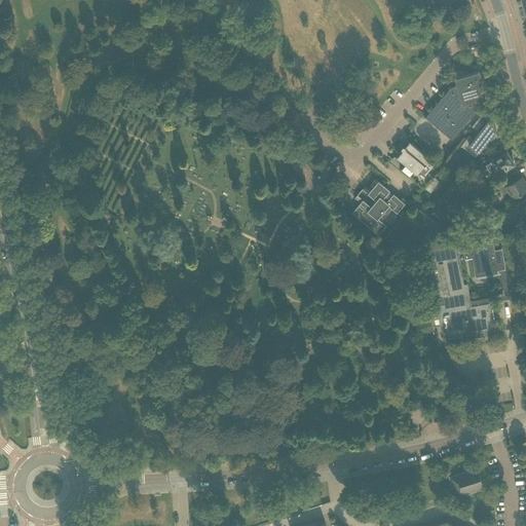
[(425,117),(452,140),(477,110),(474,101),(482,99),(481,96),(483,92),(485,92),(479,71),(454,79),(456,85),(451,87),(425,117)]
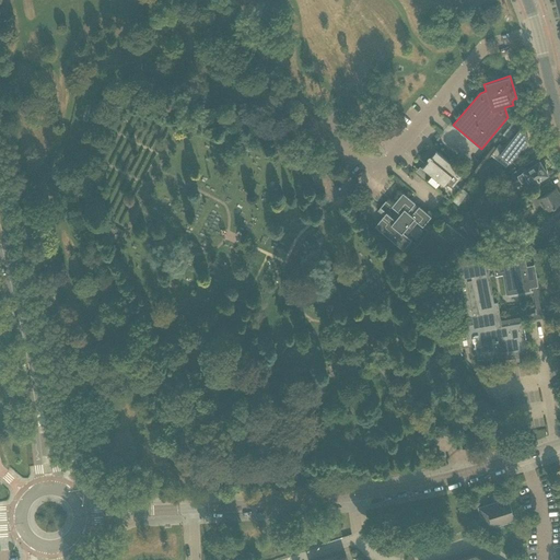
[(506,167),(526,142),(526,140),(527,139),(527,137),(527,136),(527,133),(524,123),(517,131),(505,147),(500,143),(491,155),(506,167)]
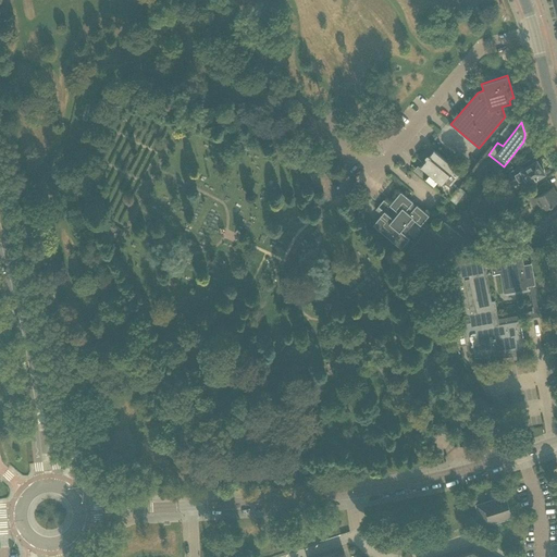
[(506,127),(500,134),(505,138),(510,131),(506,127)]
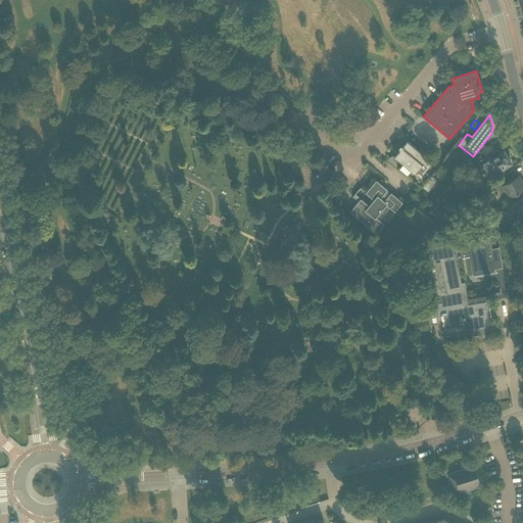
[(407,141),(401,147),(394,156),(406,165),(401,171),(398,168),(397,168),(421,187),(431,175),(425,170),(432,162),(407,141)]
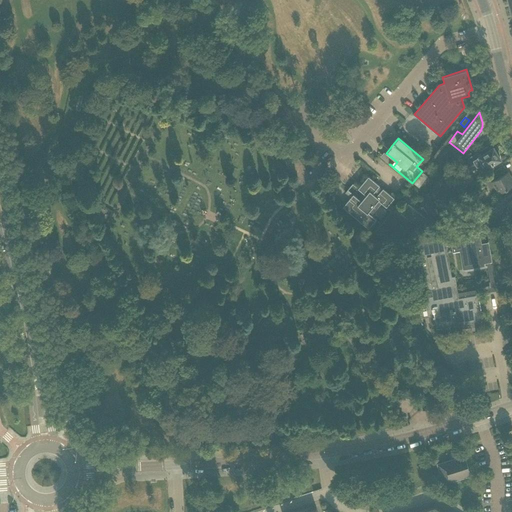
[(480,154),(477,155),(476,154),(468,159),(469,160),(464,164),(468,171),(478,165),(482,171),(500,159),(493,148),(481,155),(480,154)]
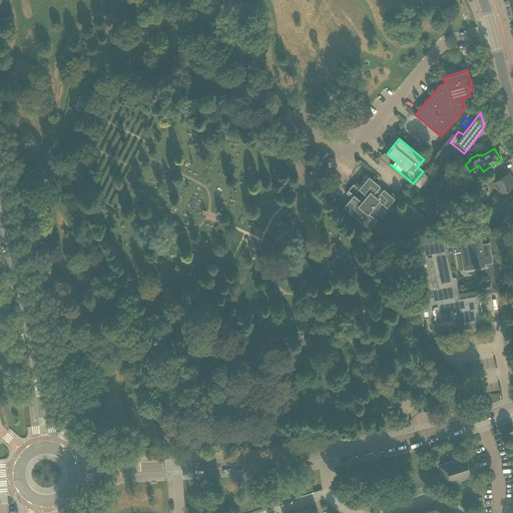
[(425,153),(432,159),(435,155),(428,149),(425,153)]
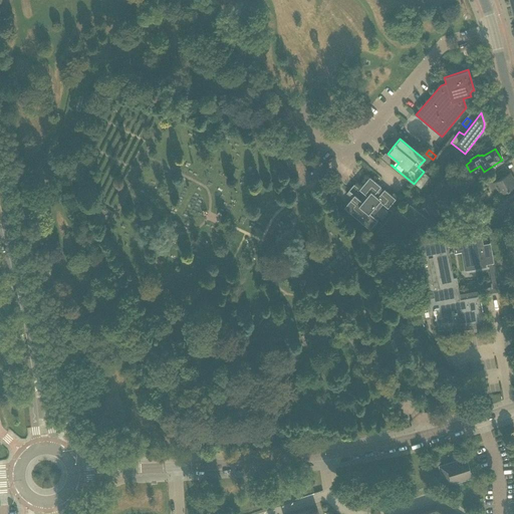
[(507,175),(503,168),(486,180),(492,190),(496,187),(501,194),(513,186),(513,181),(512,177),(510,178),(508,174),(507,175)]
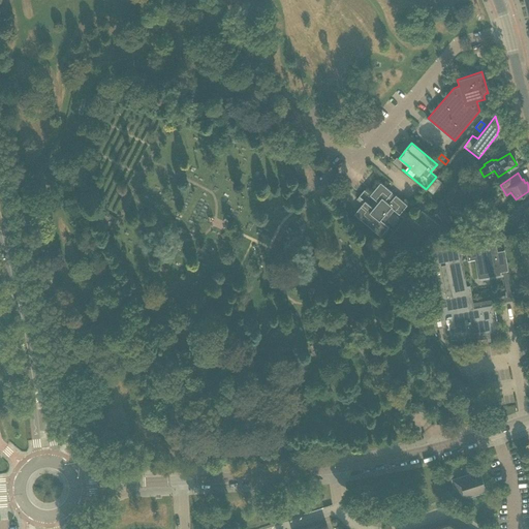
[(392,191),(389,189),(380,182),(370,195),(375,199),(370,206),(365,200),(353,214),(380,236),(389,226),(383,222),(393,210),(399,214),(407,205),(395,194),(393,197),(390,194),(392,191)]
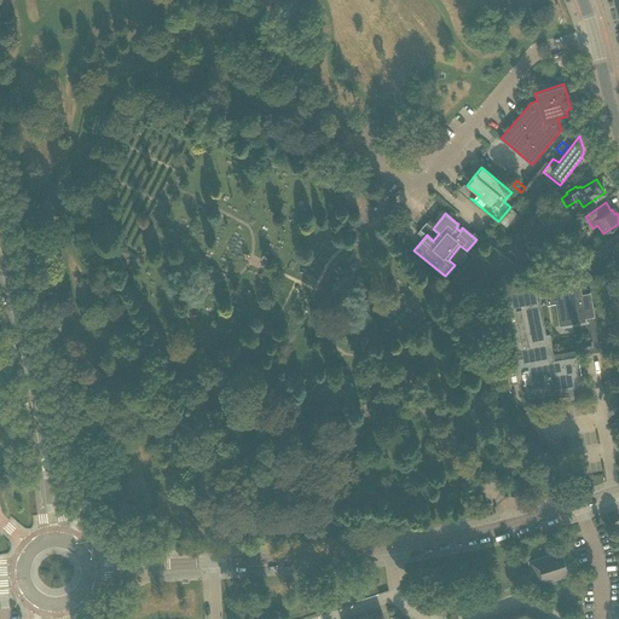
[(618,232),(612,237),(601,243),(608,256),(613,253),(618,259),(618,258),(618,232)]
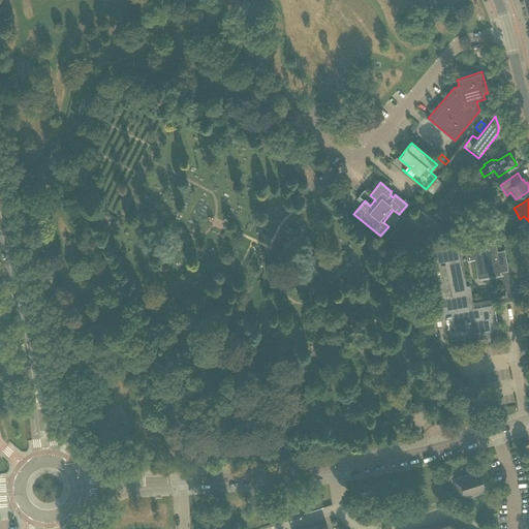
[(443,206),(435,211),(445,225),(453,219),(443,206)]
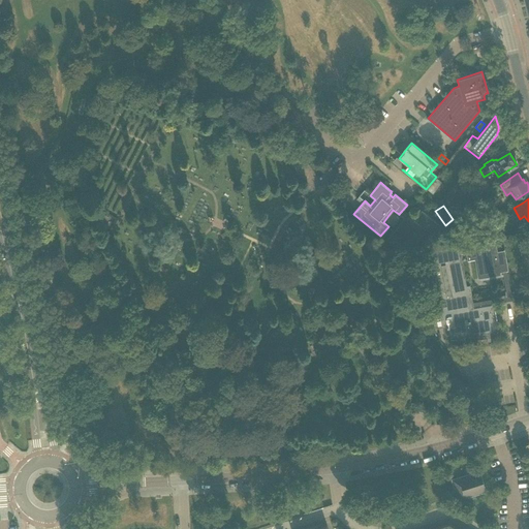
[(508,270),(504,249),(497,250),(495,236),(464,241),(465,246),(460,247),(462,260),(467,259),(467,260),(474,259),(477,277),(501,273),(501,271),(508,270)]
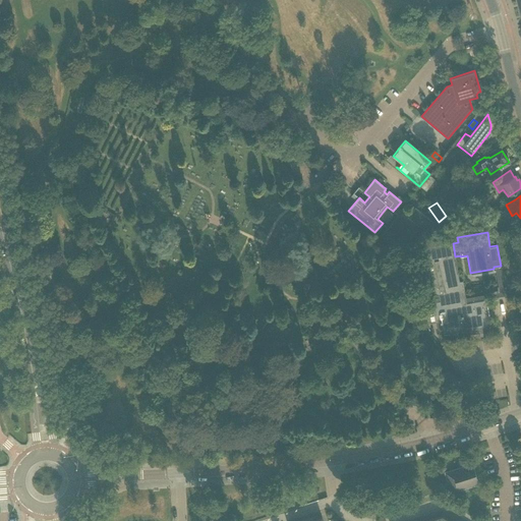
[(456,282),(452,257),(455,257),(455,256),(453,243),(453,242),(447,243),(447,245),(417,250),(417,248),(416,248),(419,264),(420,264),(427,303),(426,303),(427,310),(463,303),(461,289),(463,289),(464,290),(463,281),(456,282)]
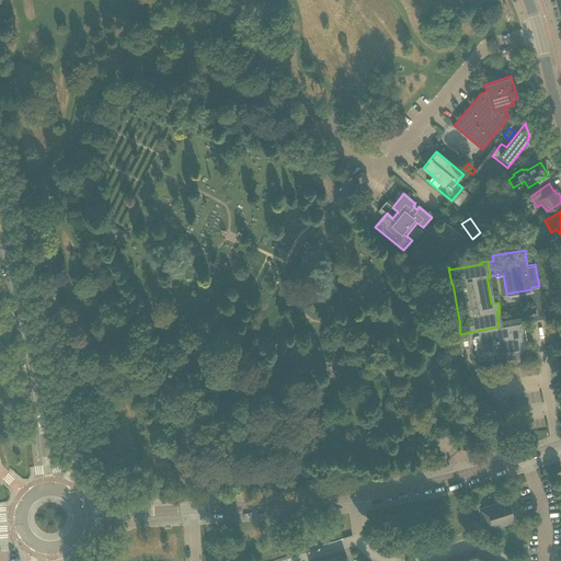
[(528,351),(524,322),(499,327),(460,334),(462,347),(476,345),(478,359),(528,351)]
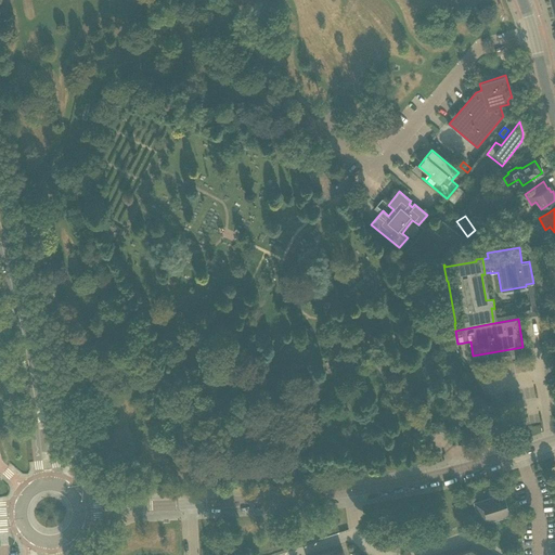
[(271,395),(263,395),(263,402),(265,403),(266,403),(266,405),(272,404),(272,396),(271,397),(271,395)]
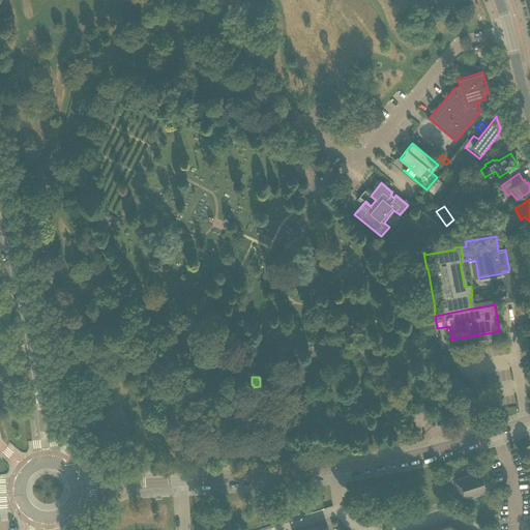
[(487,492),(483,481),(480,472),(453,480),(460,500),(487,492)]
